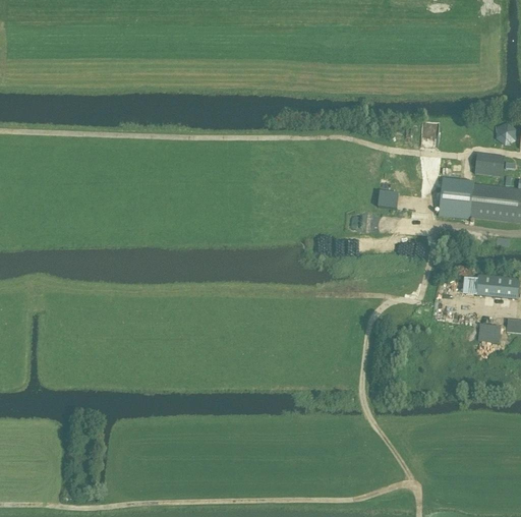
[(502,175),(505,155),(477,152),(474,172),(502,175)]
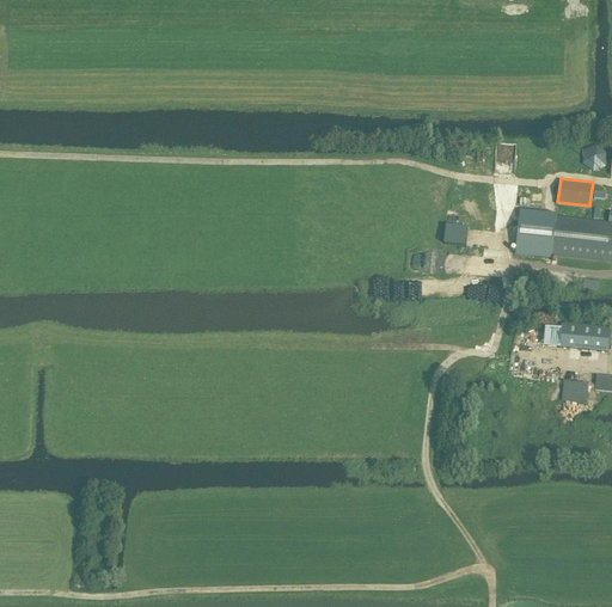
[(536,208),(536,188),(516,188),(516,207),(536,208)]
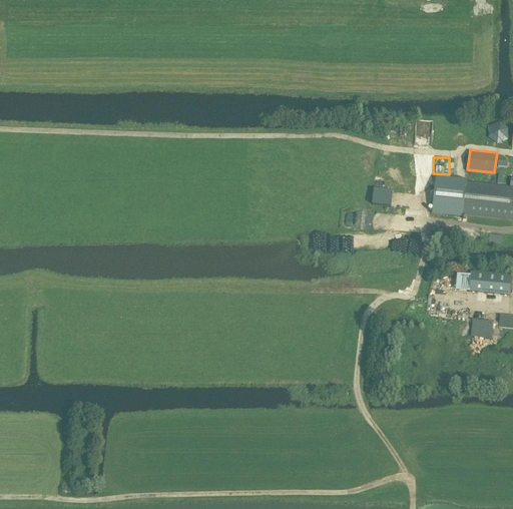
[(436,176),(432,209),(461,213),(462,211),(512,216),(512,184),(465,180),(465,179),(436,175),(436,176)]
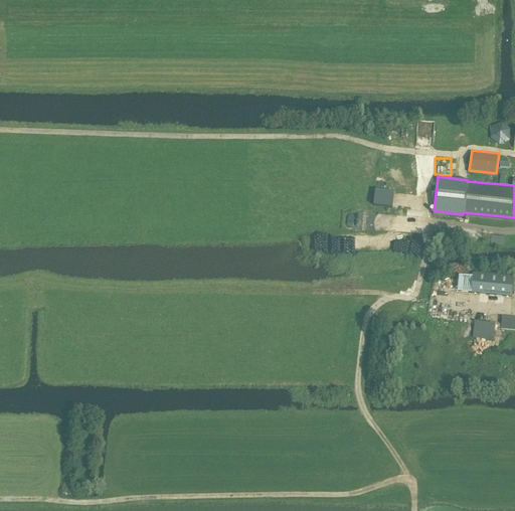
[(471,290),(471,291),(511,295),(513,274),(473,270),(471,290)]
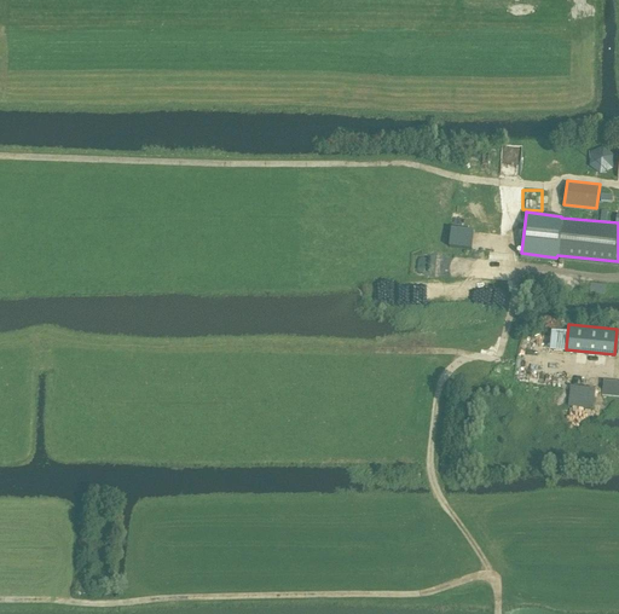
[(618,393),(618,378),(603,377),(601,393),(618,393)]
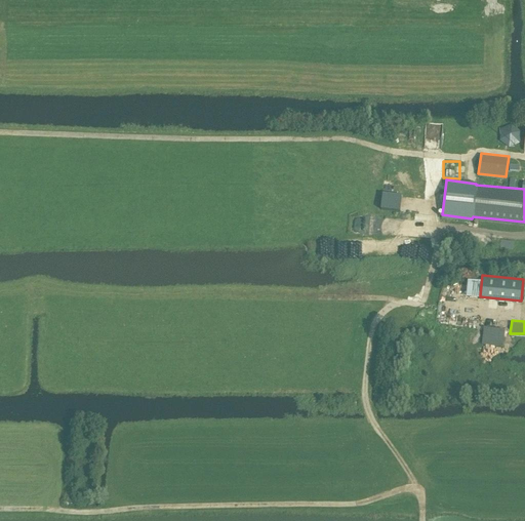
[(502,345),(505,327),(483,325),(481,342),(502,345)]
